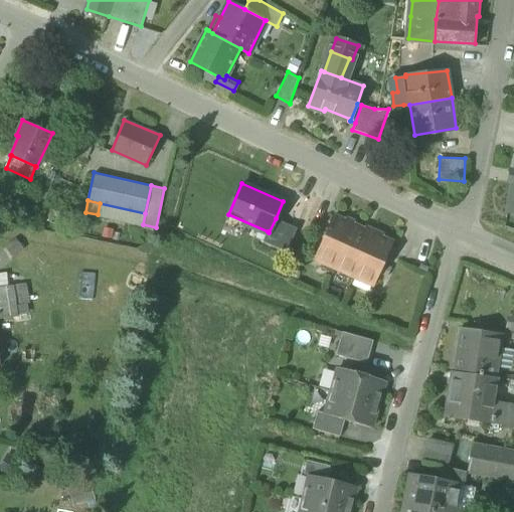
[(98,214),(143,224),(145,213),(100,203),(98,214)]
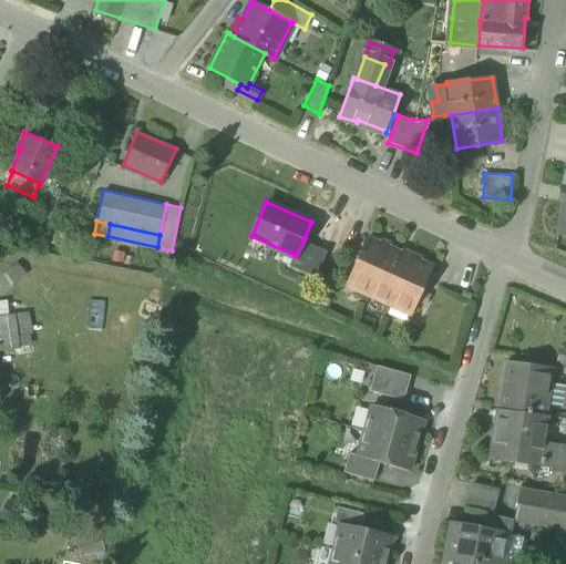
[(347,283),(412,313),(433,267),(367,237),(347,283)]
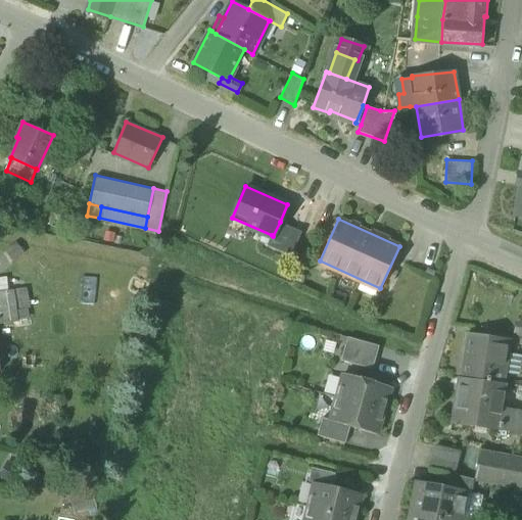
[(269,244),(280,248),(289,226),(280,222),(273,236),(272,235),(269,244)]
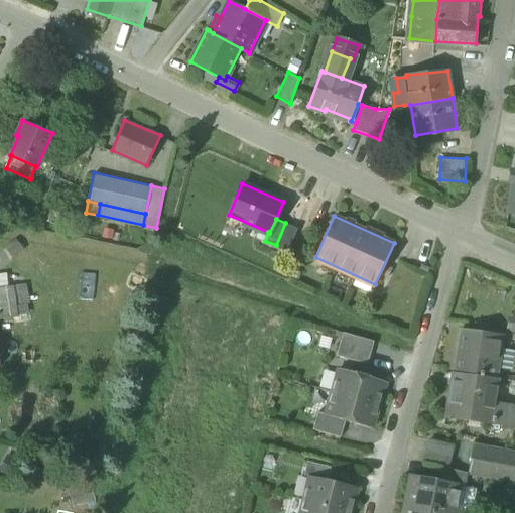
[(297,228),(285,223),(276,245),(287,251),(297,228)]
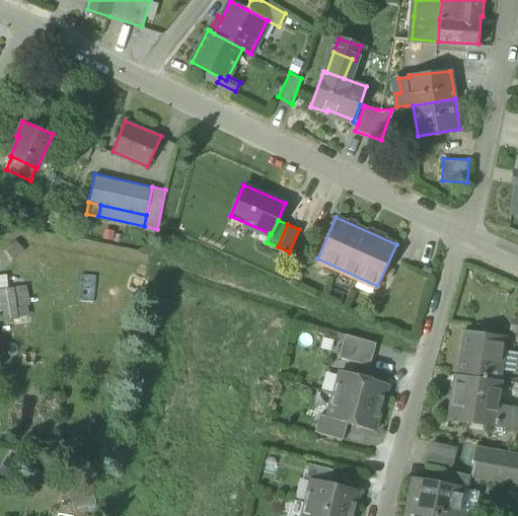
[(25,249),(16,237),(5,246),(13,259),(25,249)]
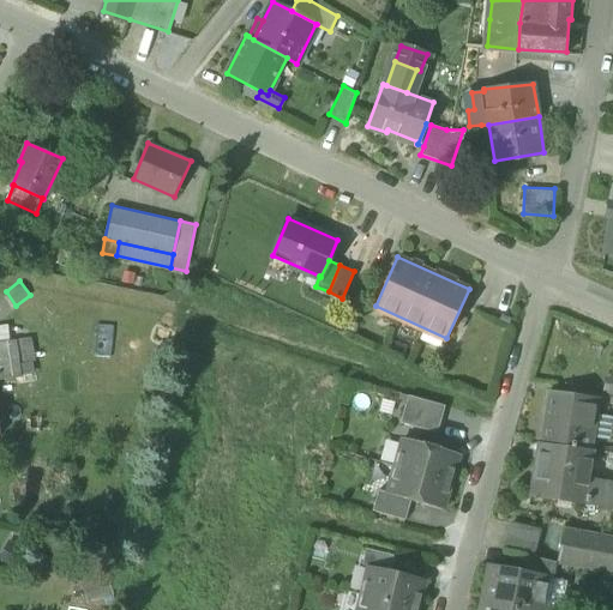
[(0,324),(0,340),(12,339),(10,322),(0,324)]
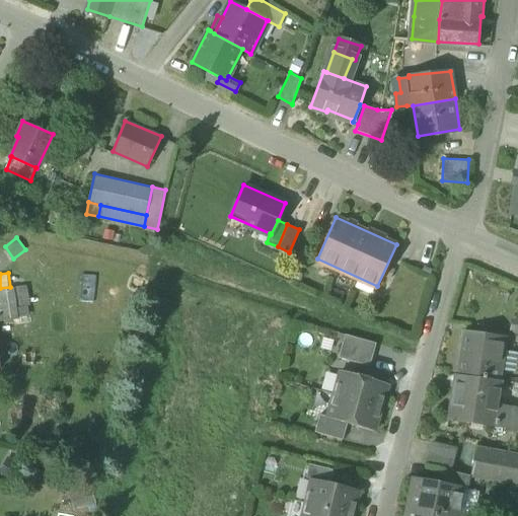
[(27,284),(13,286),(16,306),(26,304),(30,304),(27,284)]
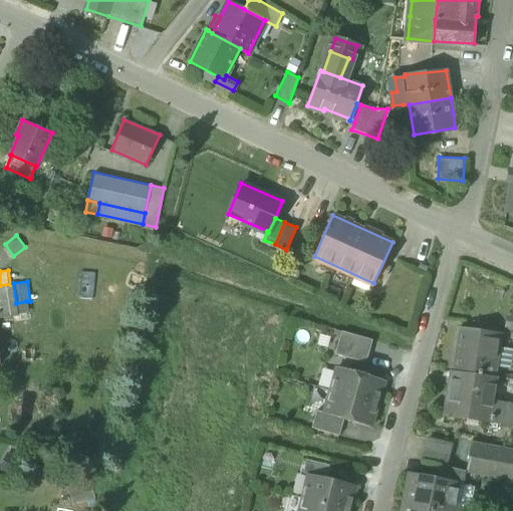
[(0,313),(28,309),(26,301),(16,303),(13,283),(10,284),(0,285),(0,313)]
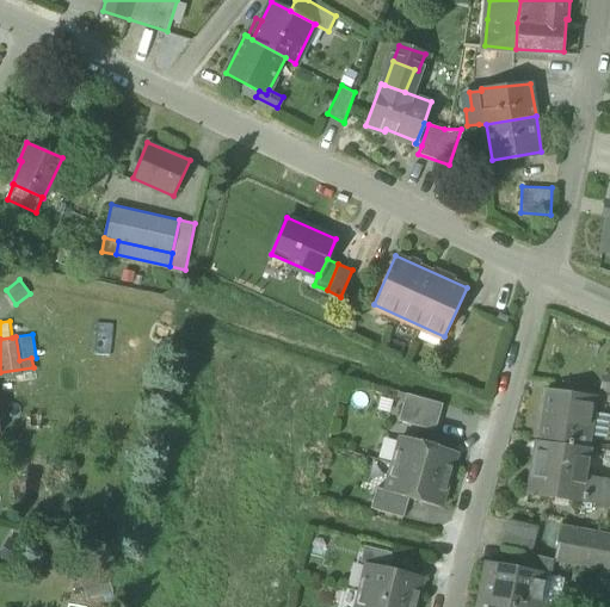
[(546,386),(537,439),(590,446),(591,434),(595,408),(597,395),(546,386)]
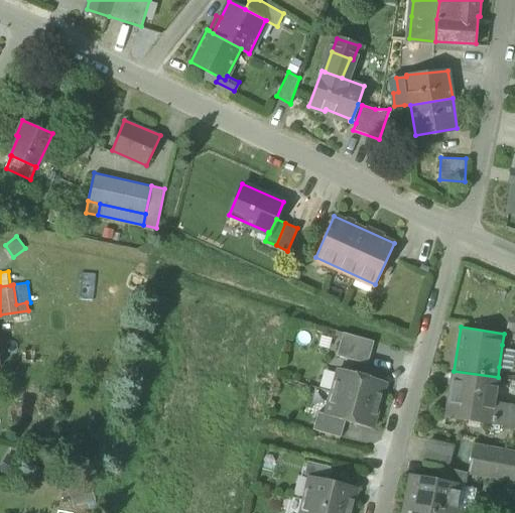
[(337,354),(364,362),(369,359),(374,340),(344,331),(337,354)]
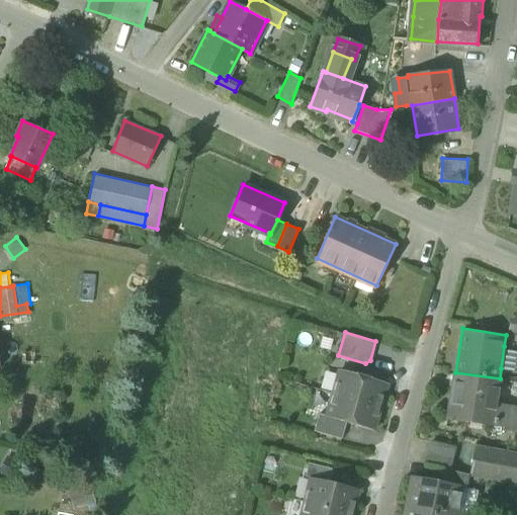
[(516,348),(504,346),(501,368),(515,370),(516,360),(516,348)]
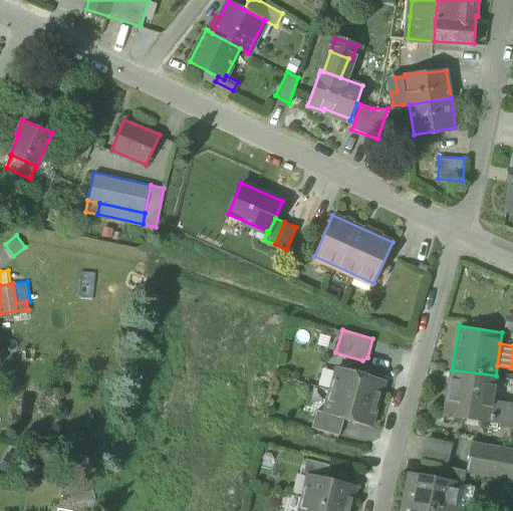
[(338,365),(331,389),(377,403),(385,379),(338,365)]
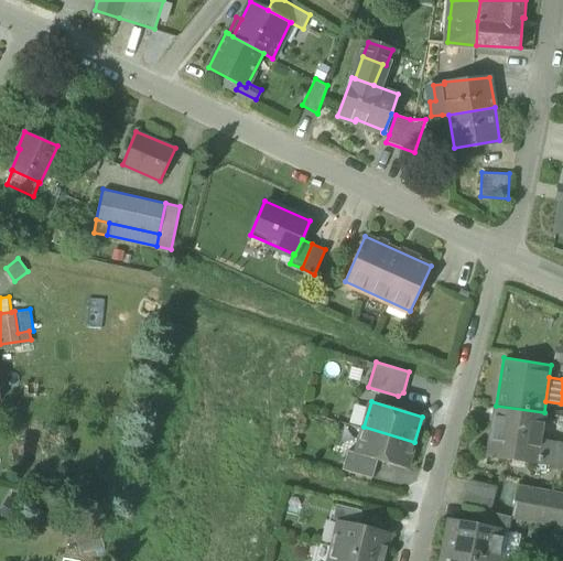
[(547,413),(544,412),(496,406),(488,454),(556,463),(560,439),(543,437),(547,413)]
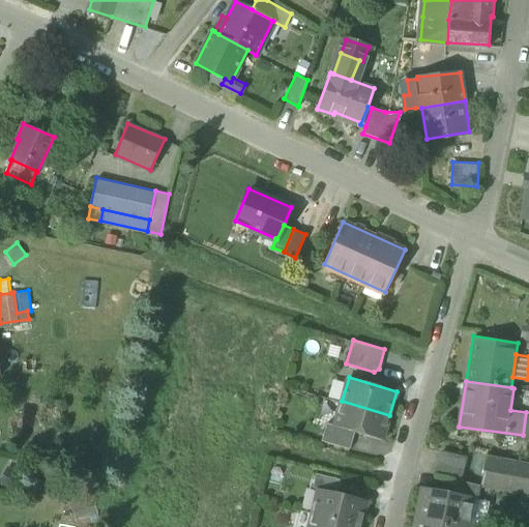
[(382,439),(389,415),(342,401),(335,423),(334,426),(355,431),(382,439)]
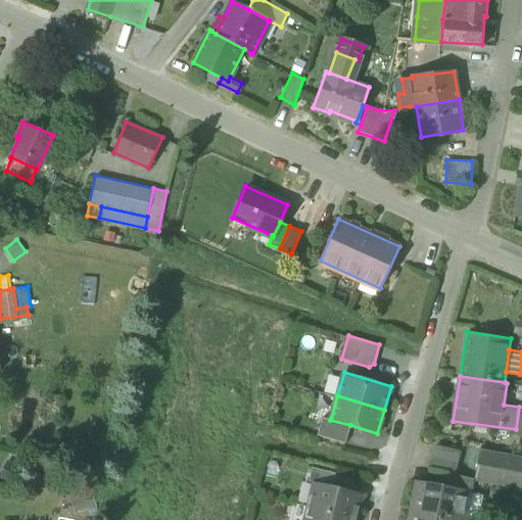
[(318,434),(345,442),(350,425),(330,420),(331,418),(323,416),(318,434)]
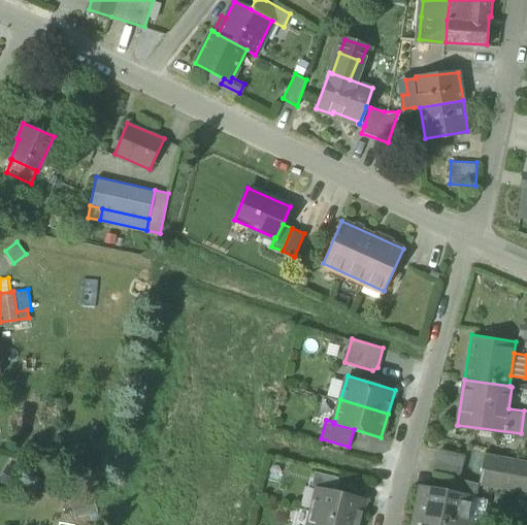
[(472,495),(475,496),(476,496),(479,483),(460,478),(465,454),(440,448),(435,472),(452,477),(449,490),(472,494),(472,495)]
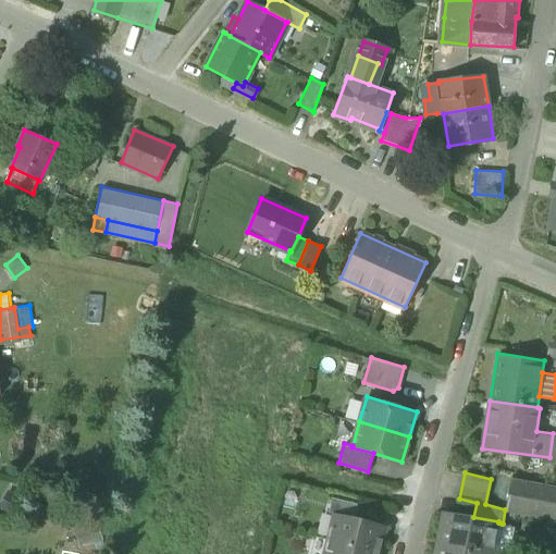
[(555,485),(511,477),(506,509),(555,520),(555,485)]
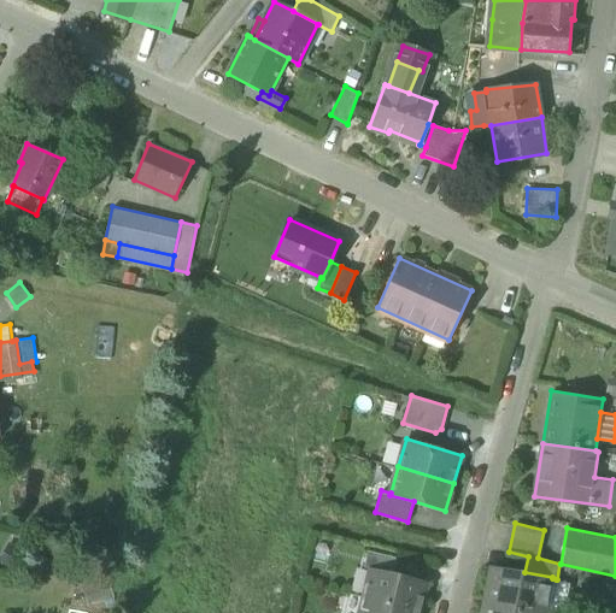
[(371,567),(392,572),(397,556),(368,549),(364,565),(371,567)]
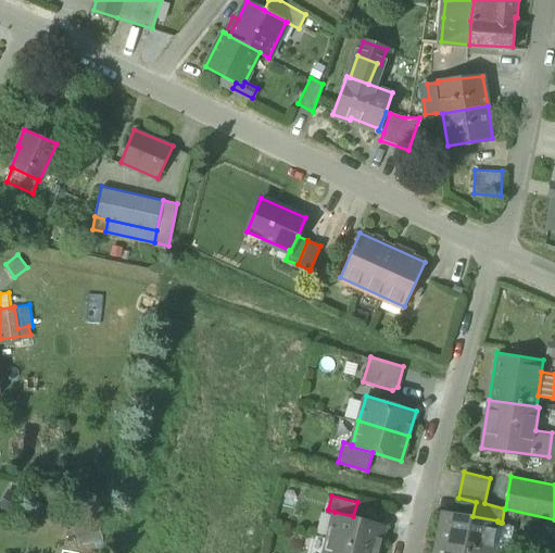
[(487,552),(491,552),(497,522),(497,520),(472,516),(448,511),(442,543),(487,552)]
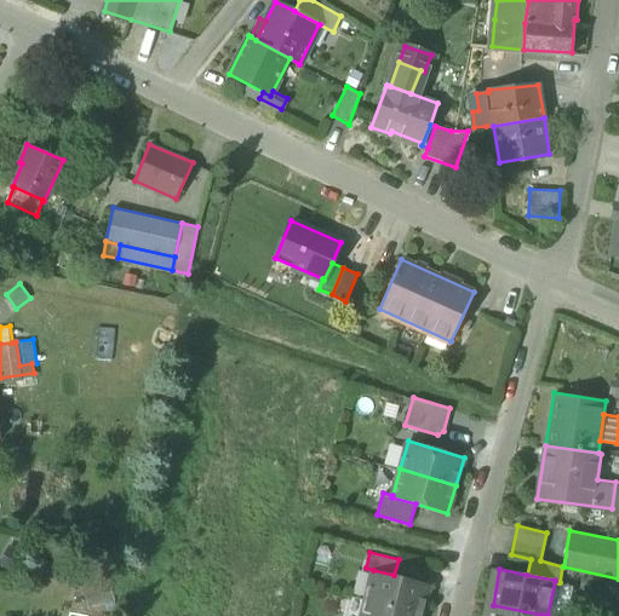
[(373,570),(366,598),(423,612),(429,583),(394,575),(373,570)]
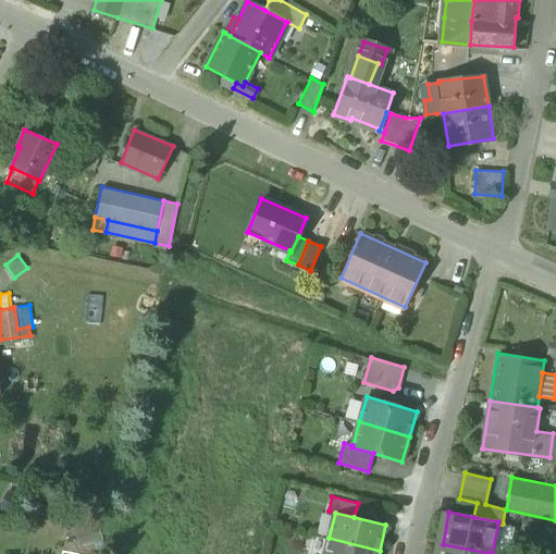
[(97,540),(89,520),(73,527),(81,546),(97,540)]
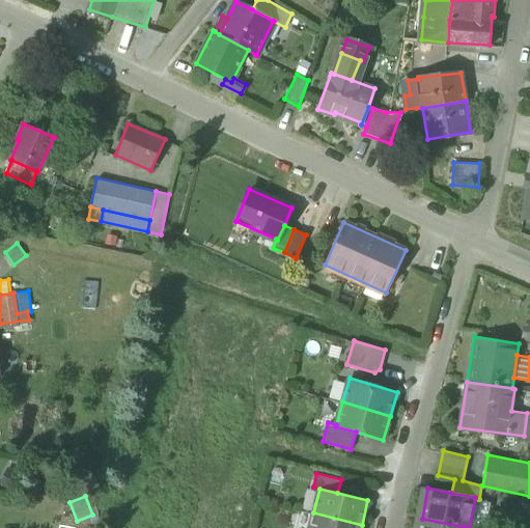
[(478,499),(475,498),(469,527),(471,527),(485,527),(492,501),(479,499),(478,499)]
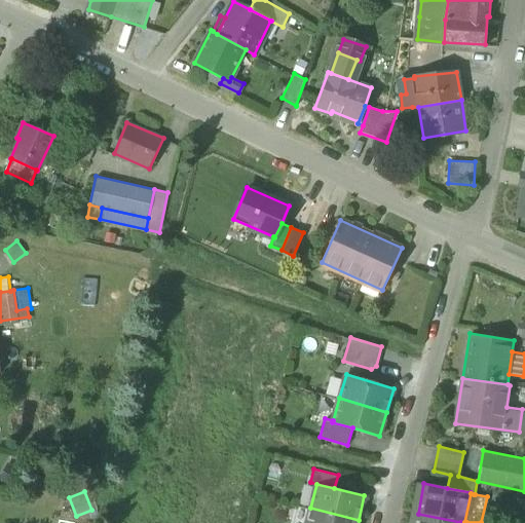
[(357,522),(359,520),(310,508),(306,522),(357,522)]
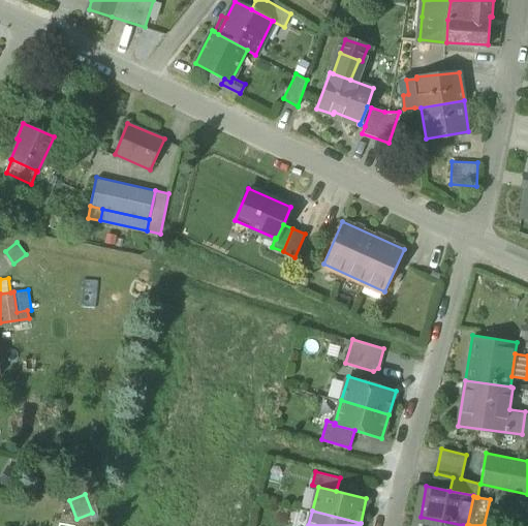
[(462,525),(463,525),(421,517),(415,516),(413,525),(462,525)]
